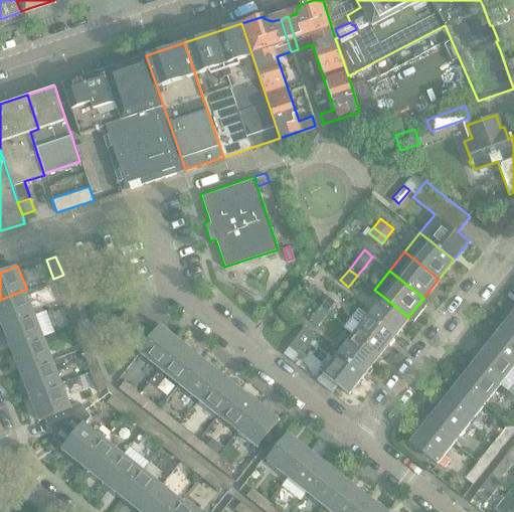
[(53,279),(62,301),(71,297),(63,275),(53,279)]
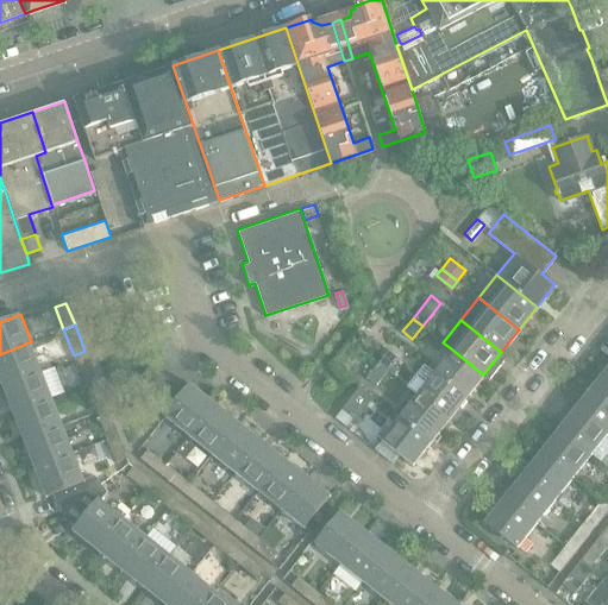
[(0,378),(2,384),(42,369),(31,341),(0,354),(0,378)]
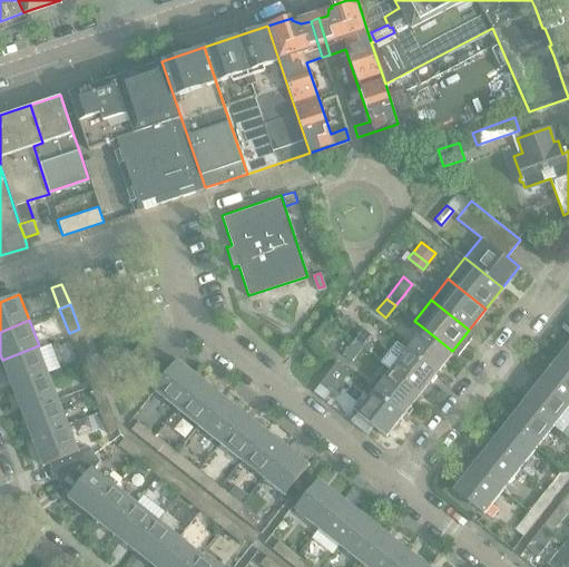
[(363,326),(352,340),(362,348),(372,333),(363,326)]
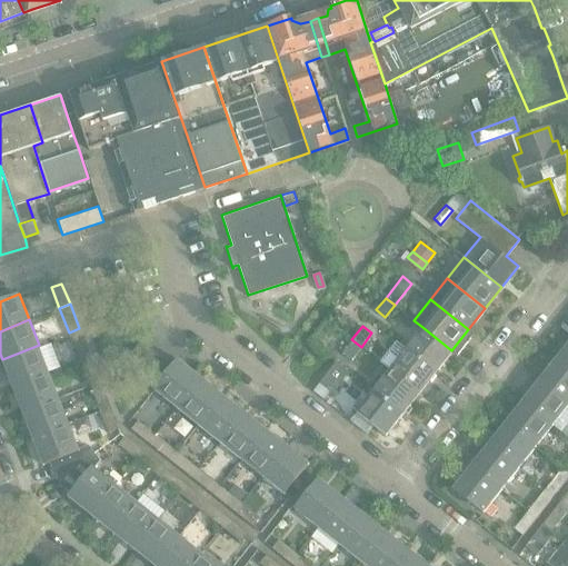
[(422,327),(406,348),(435,371),(451,350),(422,327)]
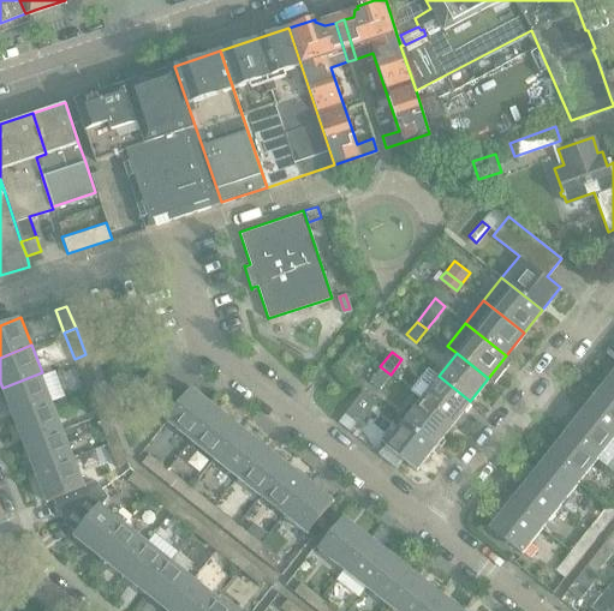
[(75,359),(85,387),(97,382),(85,354),(75,359)]
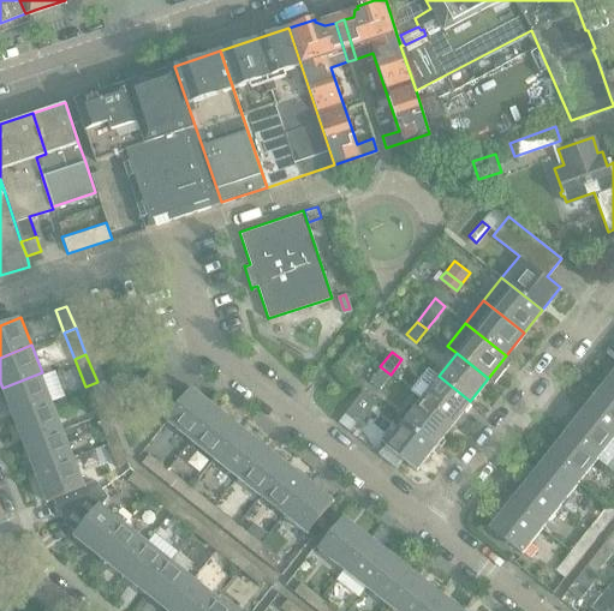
[(380,387),(391,375),(380,366),(370,379),(380,387)]
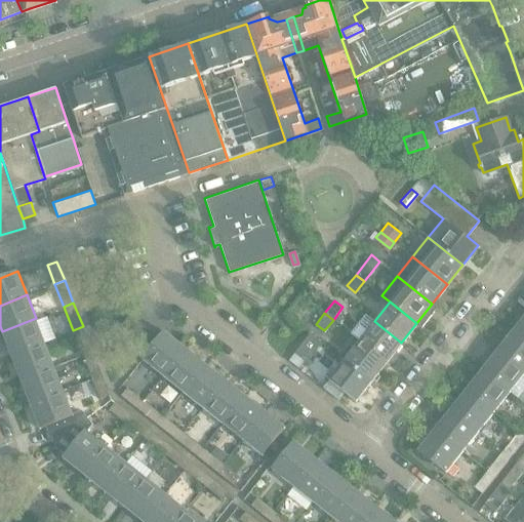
[(133,355),(152,331),(130,314),(112,337),(133,355)]
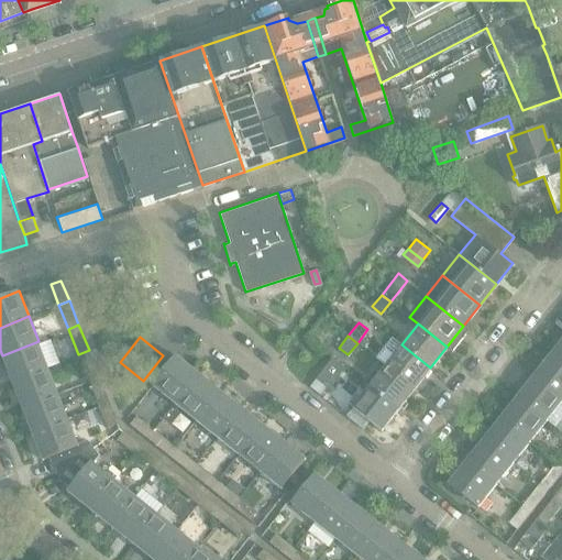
[(561,338),(550,354),(561,364),(561,338)]
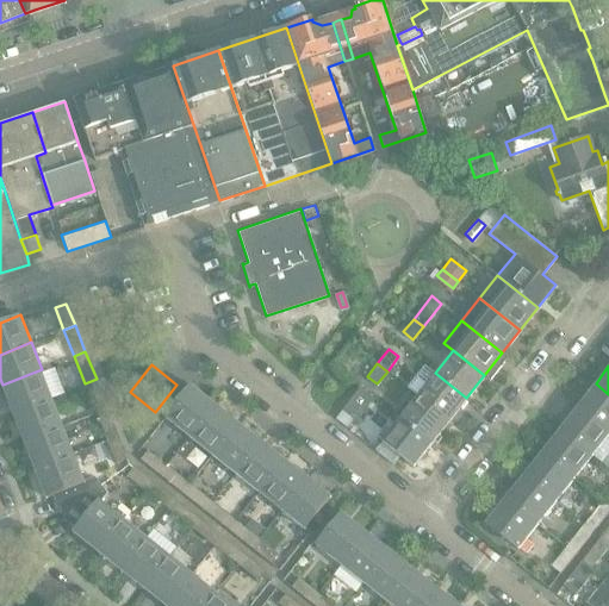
[(2,385),(13,412),(53,397),(42,369),(2,385)]
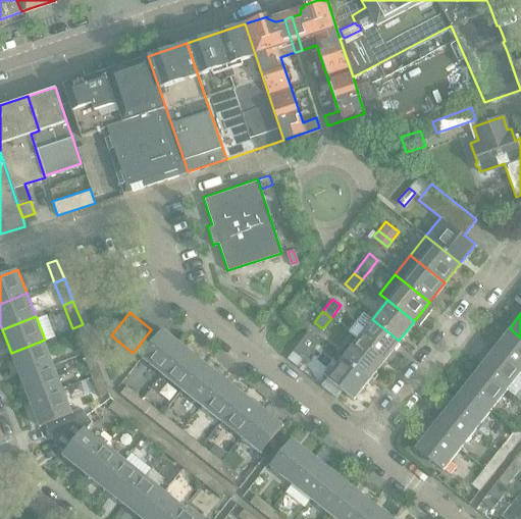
[(372,319),(357,339),(383,359),(399,341),(372,319)]
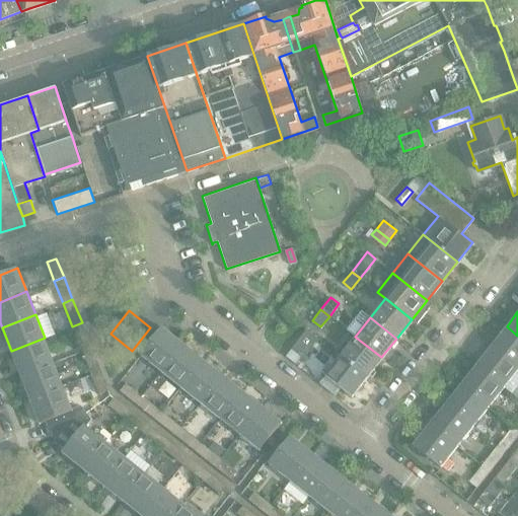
[(72,326),(81,350),(91,347),(82,322),(72,326)]
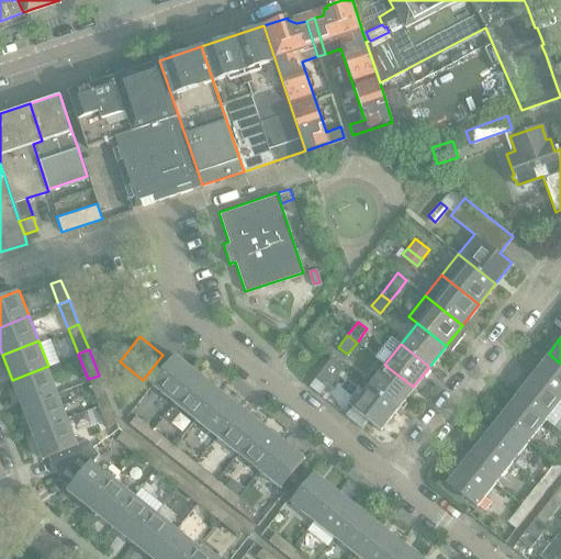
[(560,364),(549,354),(531,376),(560,398),(560,364)]
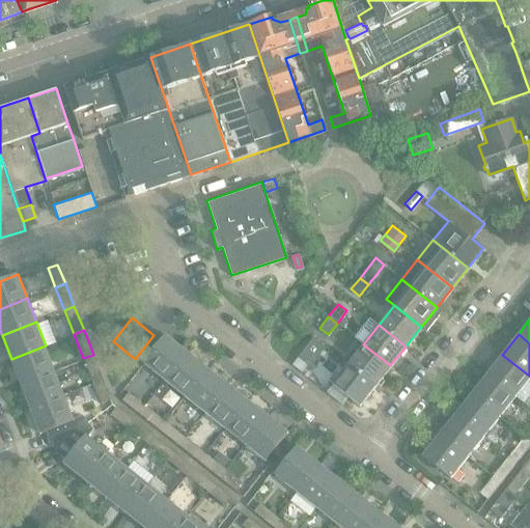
[(143,363),(164,380),(186,352),(165,335),(143,363)]
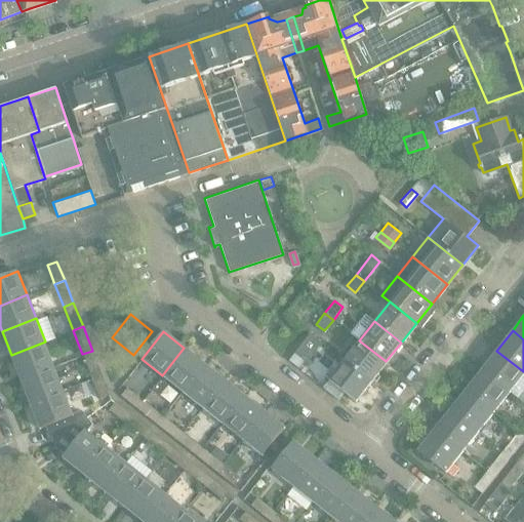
[(305,362),(321,343),(309,332),(293,352),(305,362)]
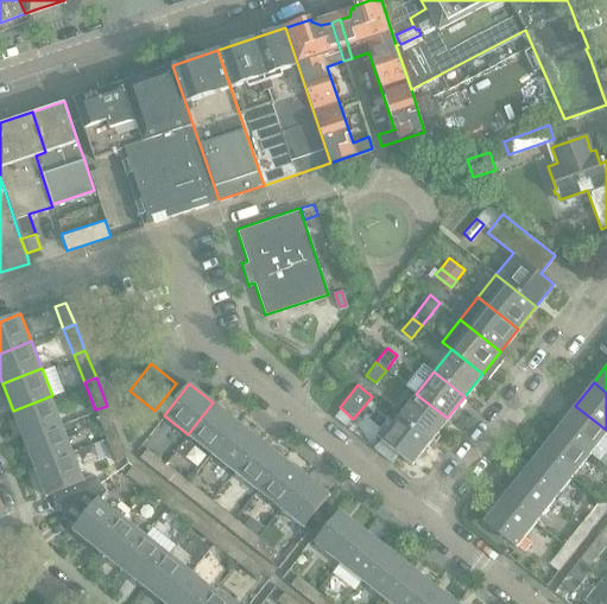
[(416,394),(398,415),(429,440),(447,418),(416,394)]
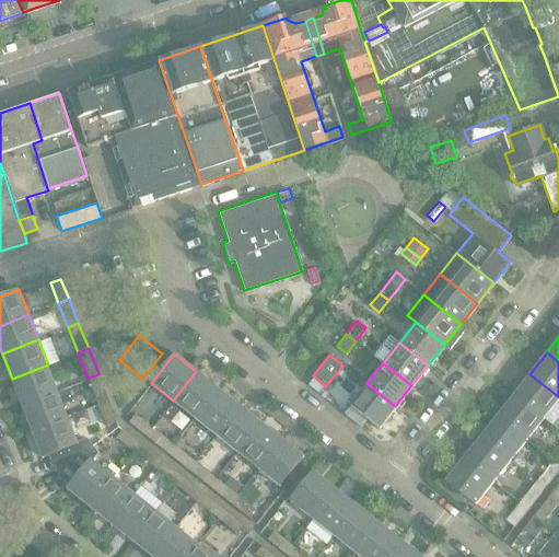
[(12,379),(22,404),(58,390),(48,364),(12,379)]
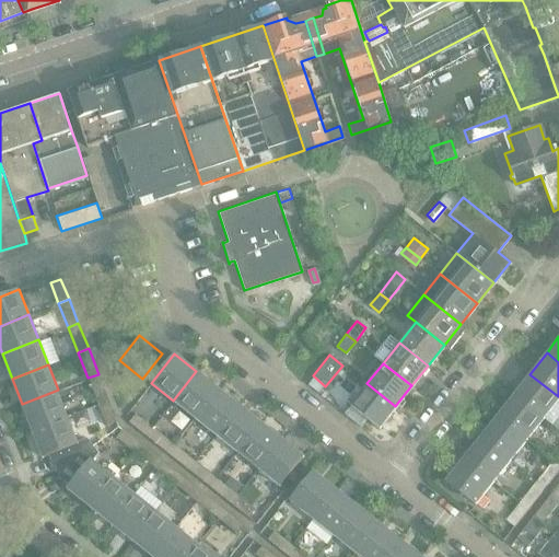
[(173,401),(194,417),(218,387),(196,371),(173,401)]
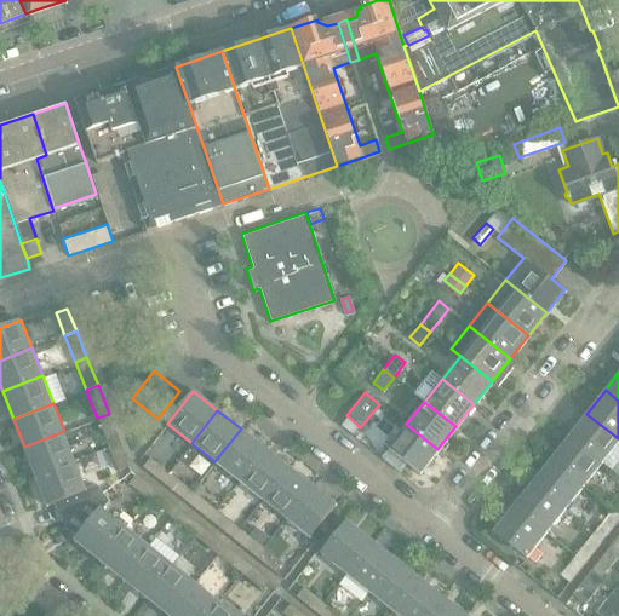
[(97,418),(108,447),(120,442),(109,414),(97,418)]
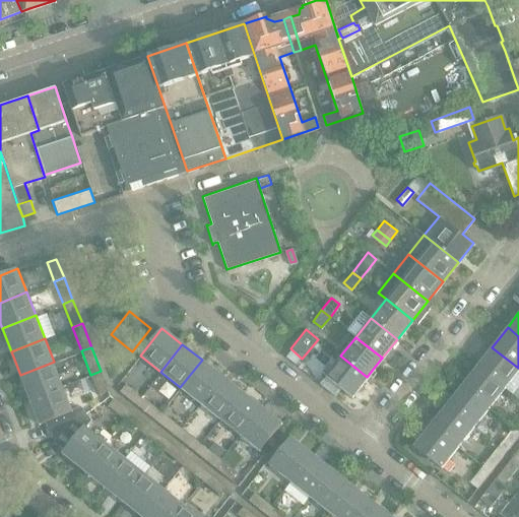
[(518,368),(492,347),(476,367),(504,389),(518,369),(518,368)]
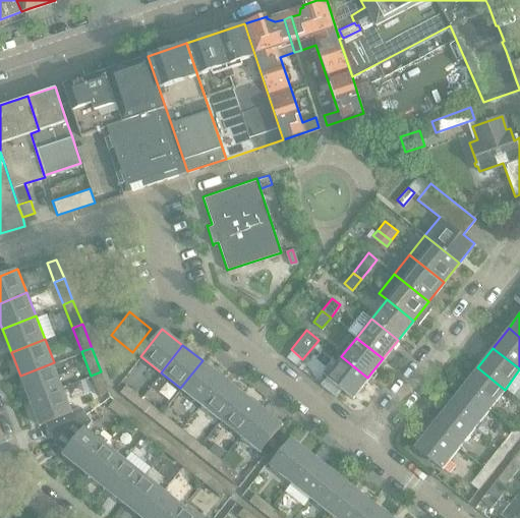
[(352,397),(367,378),(341,356),(326,376),(352,397)]
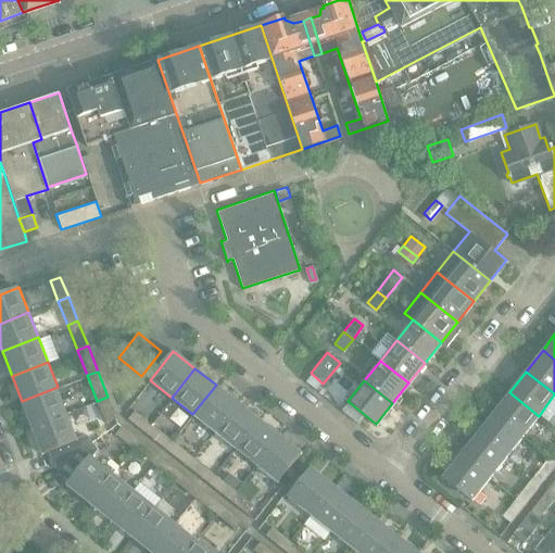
[(192,414),(214,431),(237,402),(216,385),(192,414)]
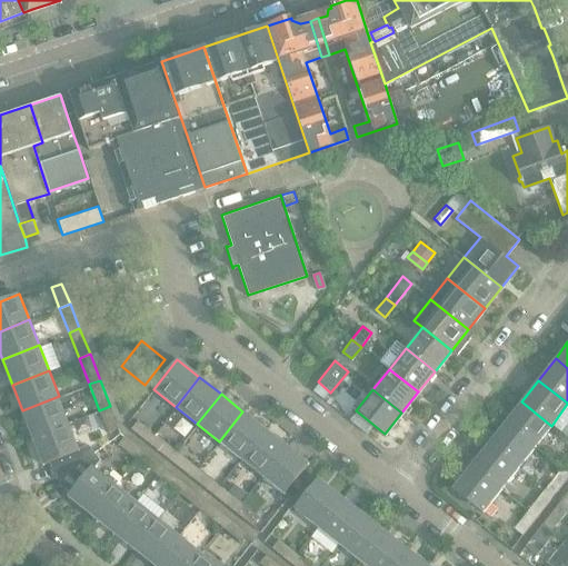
[(22,410),(33,437),(69,423),(59,396),(22,410)]
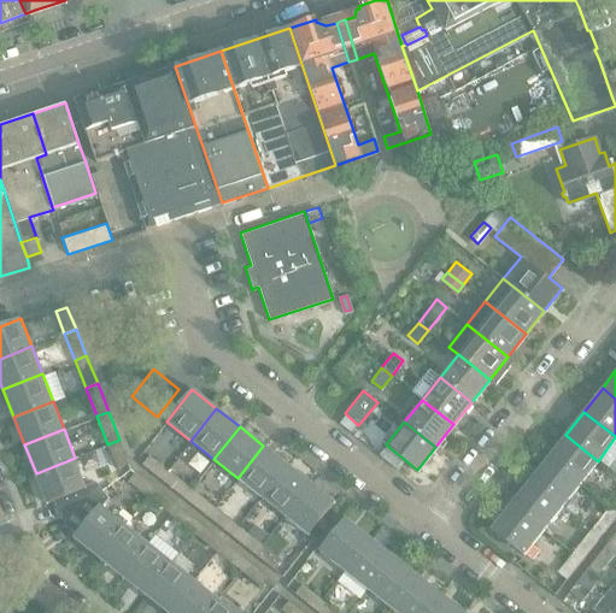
[(565,435),(546,458),(579,484),(598,461),(565,435)]
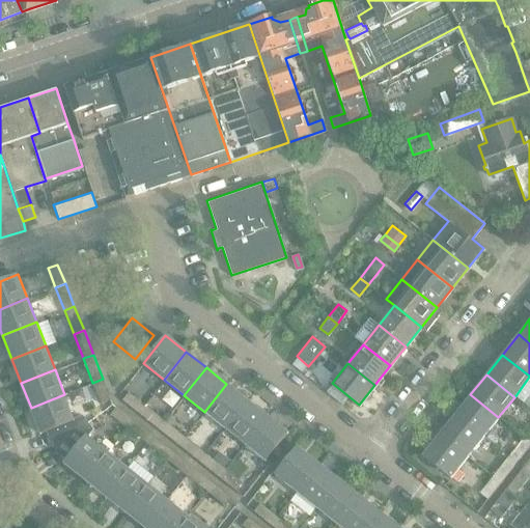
[(110,398),(103,379),(92,383),(101,403),(110,398)]
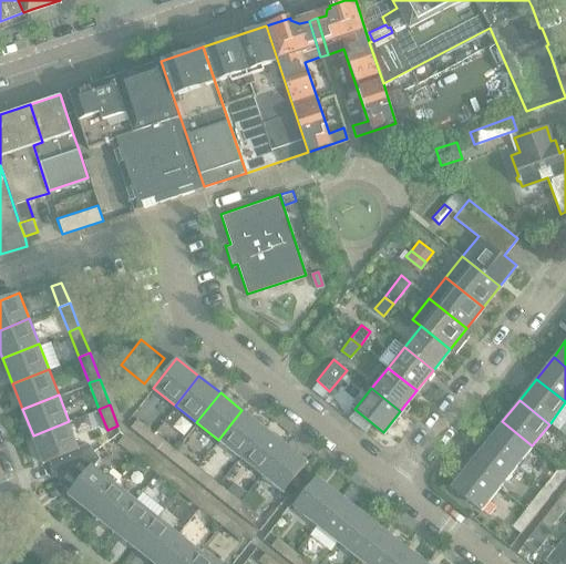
[(218,440),(239,457),(264,427),(242,410),(218,440)]
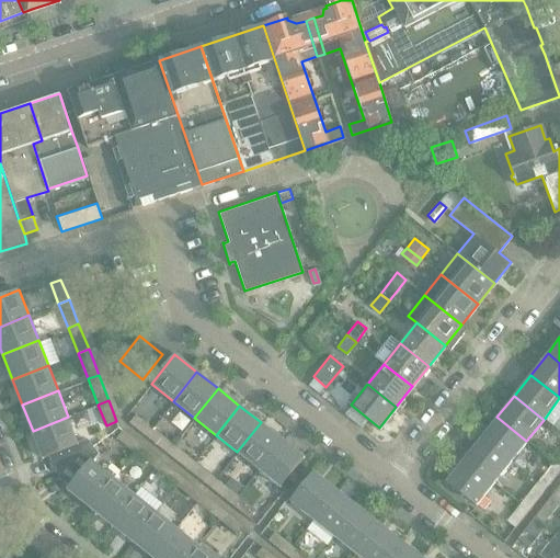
[(128,421),(146,435),(152,426),(136,412),(128,421)]
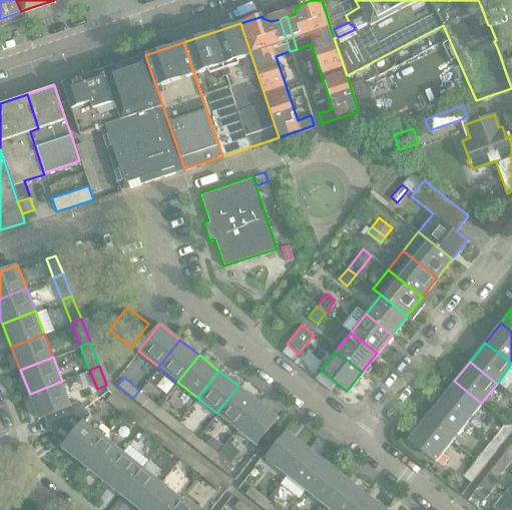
[(39,418),(46,416),(52,432),(85,407),(80,400),(71,403),(62,381),(30,394),(39,418)]
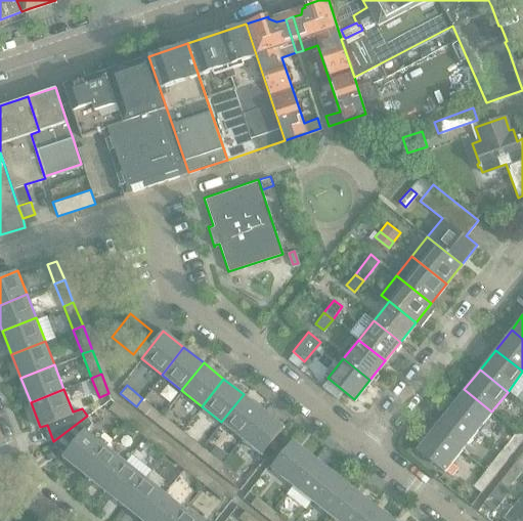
[(464,389),(448,409),(476,432),(491,411),(464,389)]
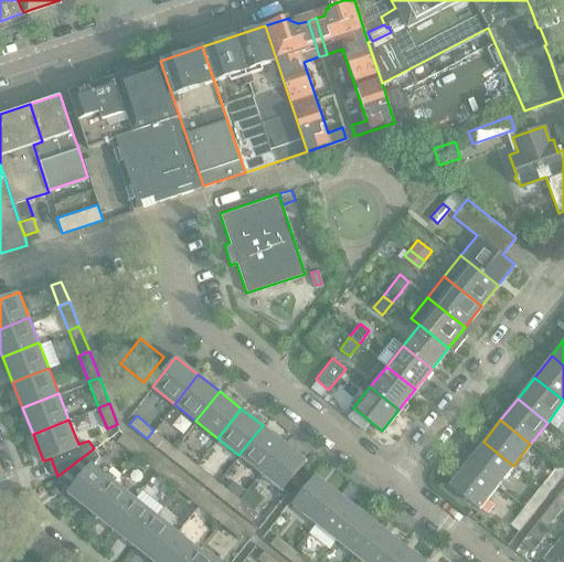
[(238,455),(259,473),(284,443),(263,425),(238,455)]
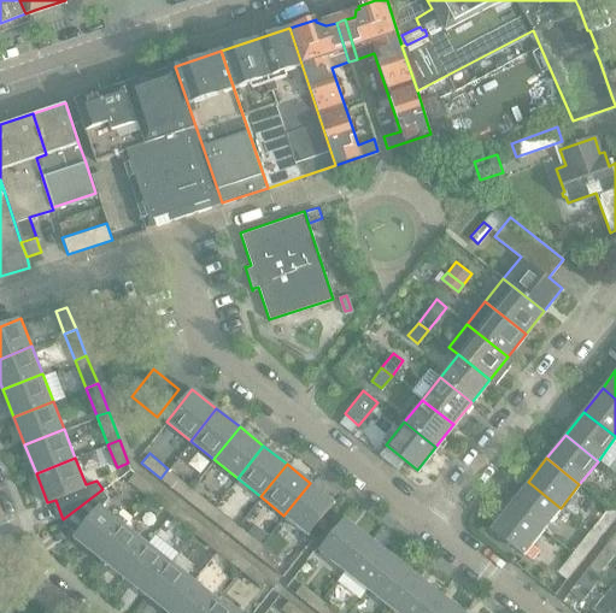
[(160,478),(183,496),(192,488),(168,469),(160,478)]
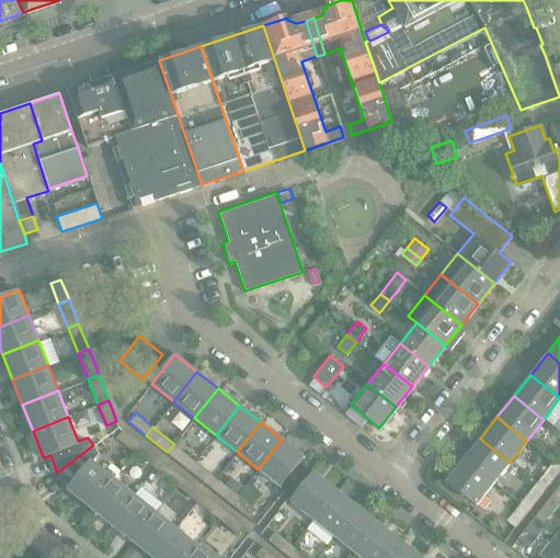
[(116,436),(133,450),(139,442),(123,429),(116,436)]
